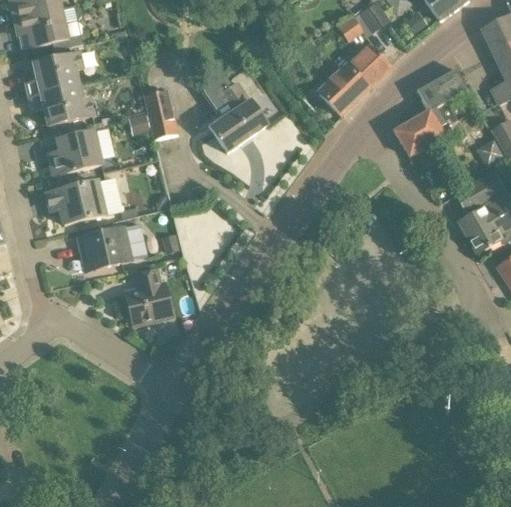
[(13,19),(59,8),(57,0),(19,0),(10,2),(13,19)]
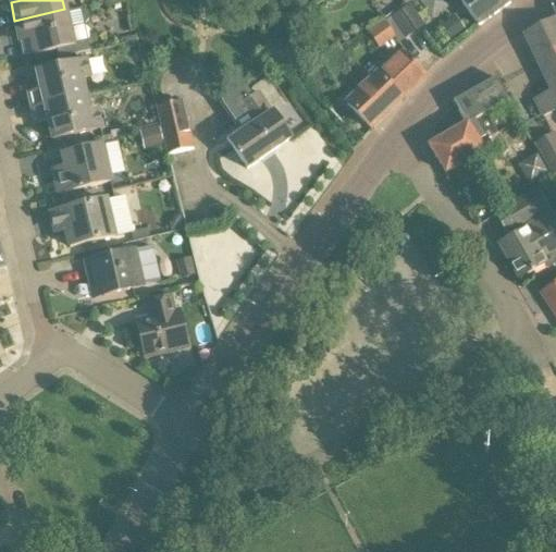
[(390,14),(405,35),(423,22),(408,0),(390,14)]
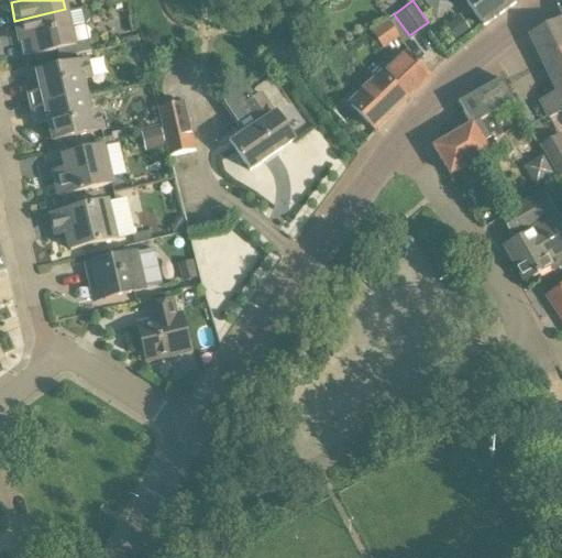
[(429,0),(438,12),(454,0),(429,0)]
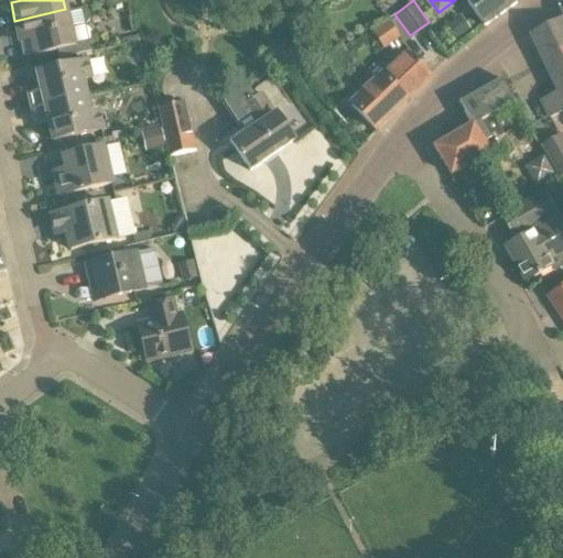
[(465,0),(483,23),(515,0),(516,0),(465,0)]
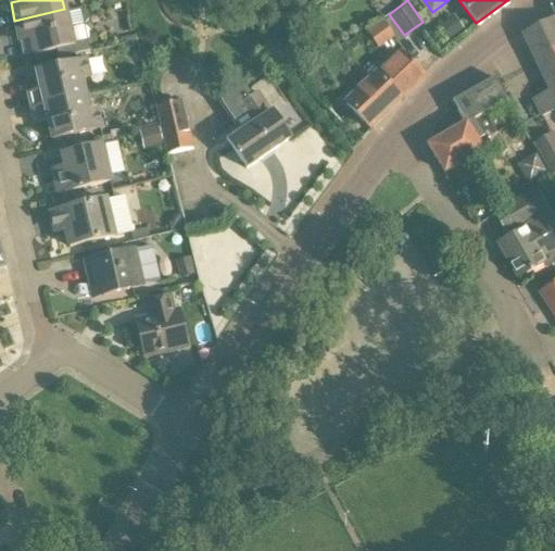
[(79,5),(64,9),(14,21),(19,38),(29,35),(34,51),(55,47),(58,54),(88,47),(83,22),(88,16),(86,10),(79,7),(79,5)]
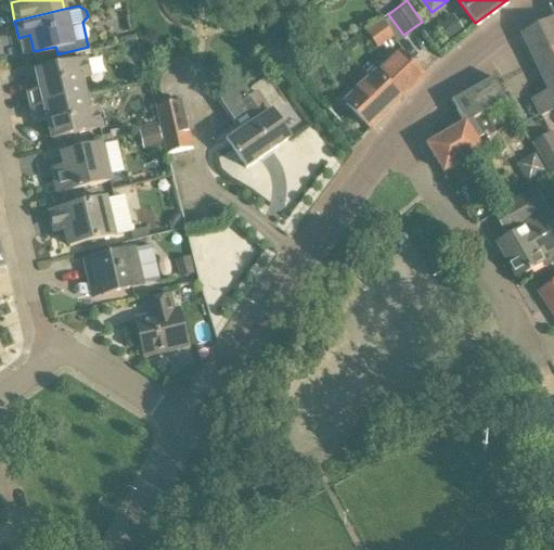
[(553,104),(553,22),(551,16),(520,33),(549,88),(533,96),(541,111),(553,104)]
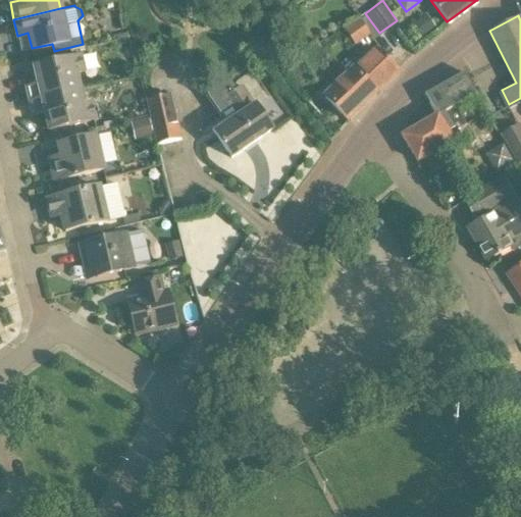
[(369,32),(358,16),(344,27),(345,29),(355,42),(368,33),(369,32)]
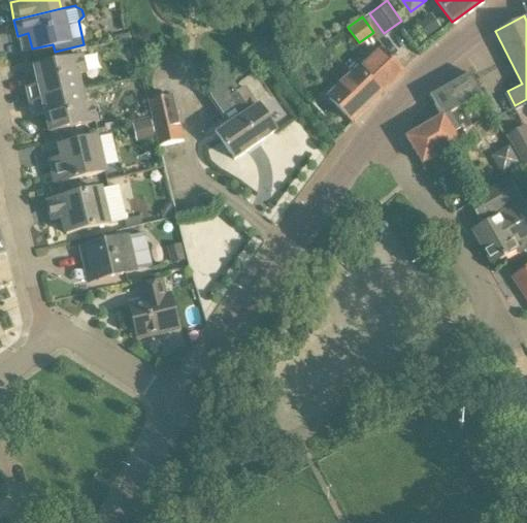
[(287,54),(296,47),(289,37),(280,43),(287,54)]
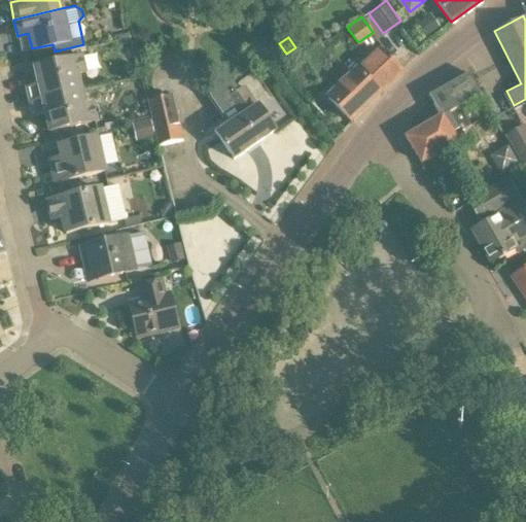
[(400,68),(379,44),(326,95),(350,119),(379,92),(377,91),(400,68)]
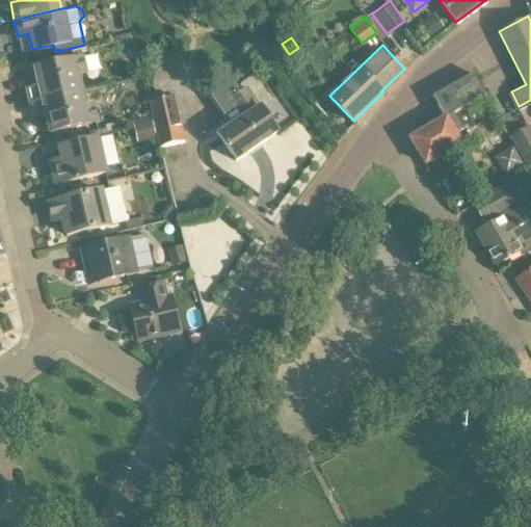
[(29,101),(81,88),(77,73),(85,71),(81,55),(33,67),(37,84),(25,87),(29,101)]
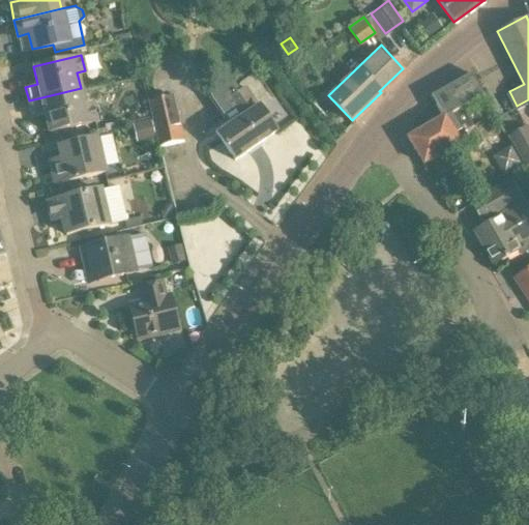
[(482,92),(470,70),(450,83),(463,105),(482,92)]
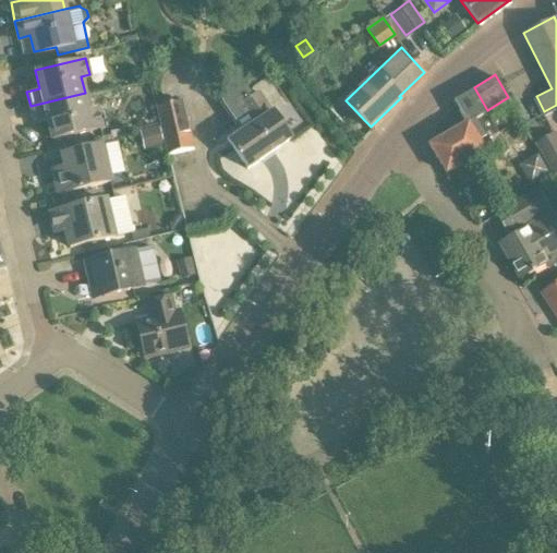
[(218,96),(239,127),(225,136),(245,166),(289,135),(271,109),(271,110),(256,88),(251,93),(242,80),(218,96)]
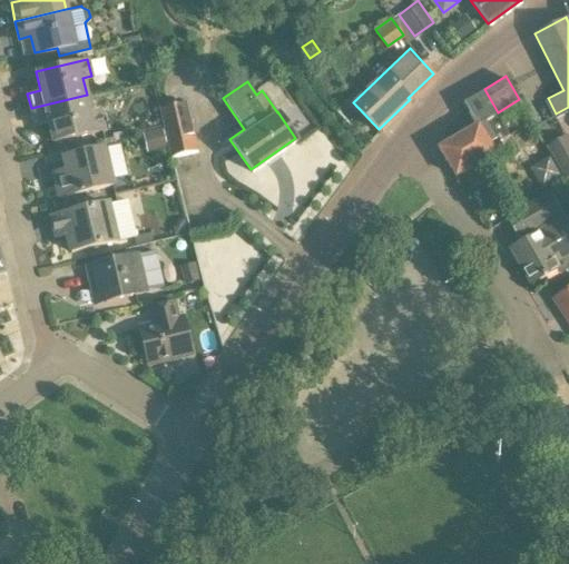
[(476,124),(491,151),(500,146),(497,139),(509,132),(497,112),(498,112),(484,89),(462,101),(476,124)]
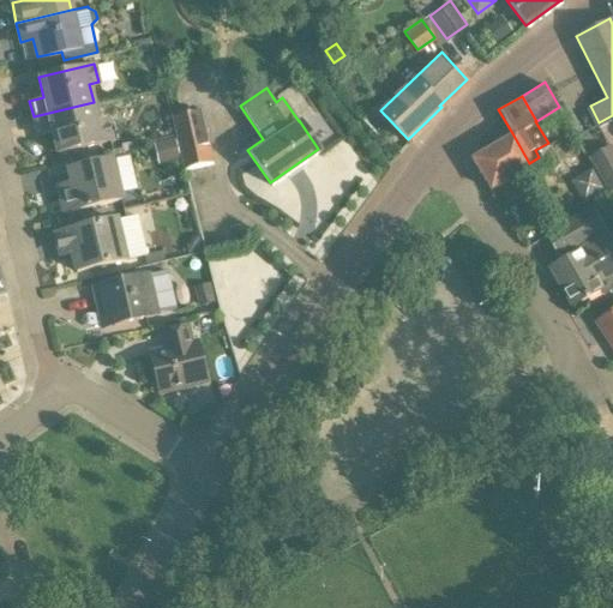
[(98,121),(94,102),(34,116),(37,133),(50,130),(56,151),(112,138),(107,119),(98,121)]
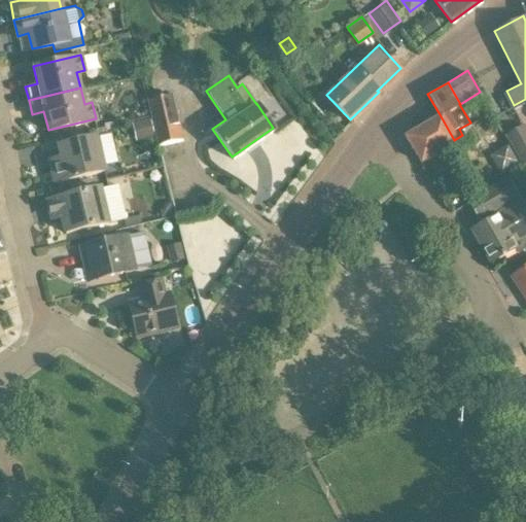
[(182,137),(172,93),(145,99),(156,143),(182,137)]
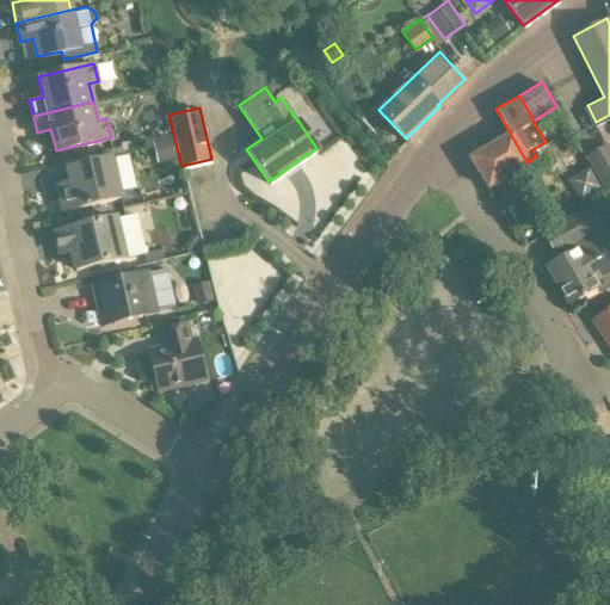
[(506,174),(527,162),(510,133),(490,144),(506,174)]
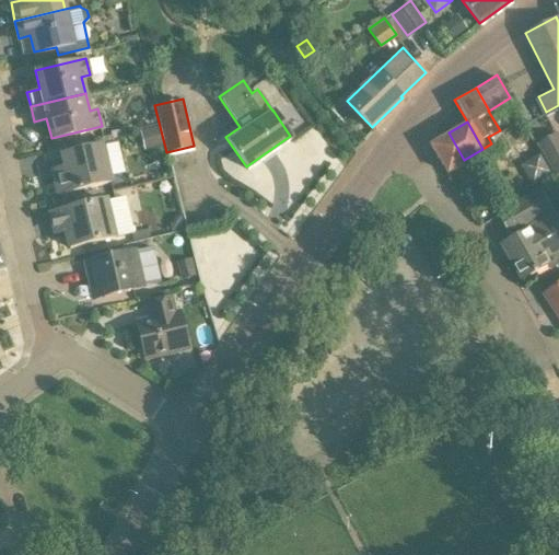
[(163,141),(159,123),(140,128),(144,146),(163,141)]
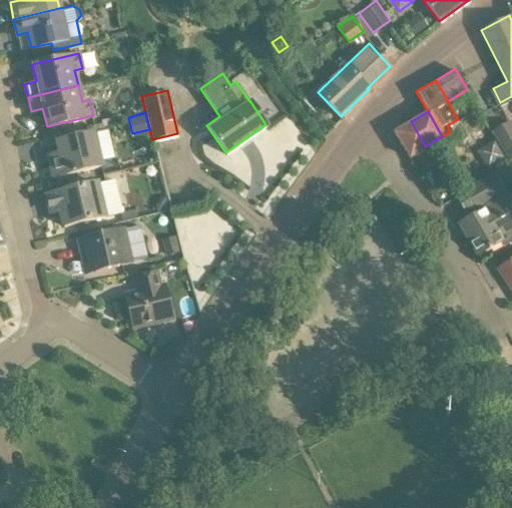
[(495,136),(505,155),(511,167),(511,121),(510,118),(491,129),(495,136)]
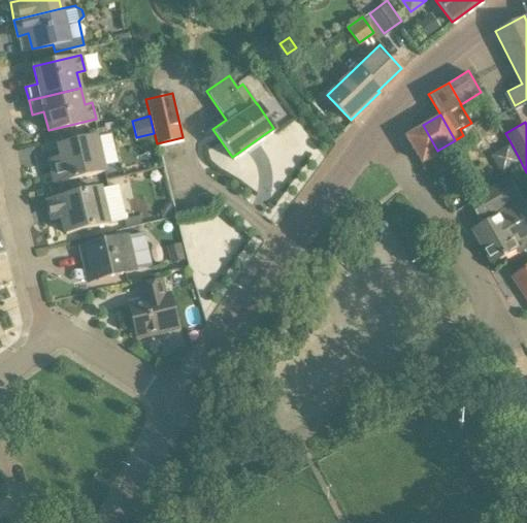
[(405,135),(422,161),(437,151),(423,125),(405,135)]
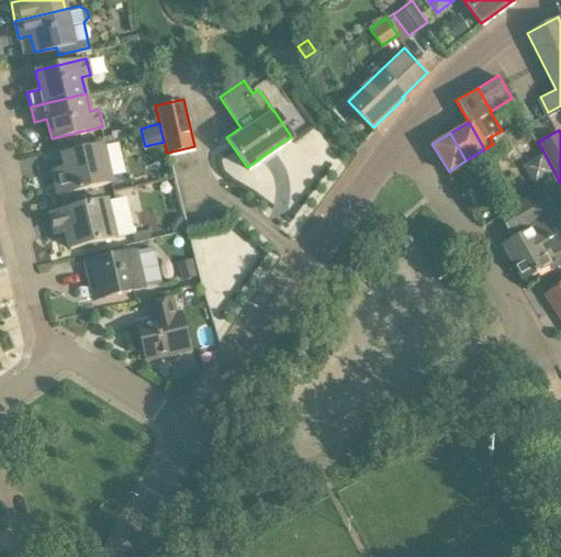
[(57,192),(111,180),(102,144),(62,154),(65,167),(52,170),(57,192)]
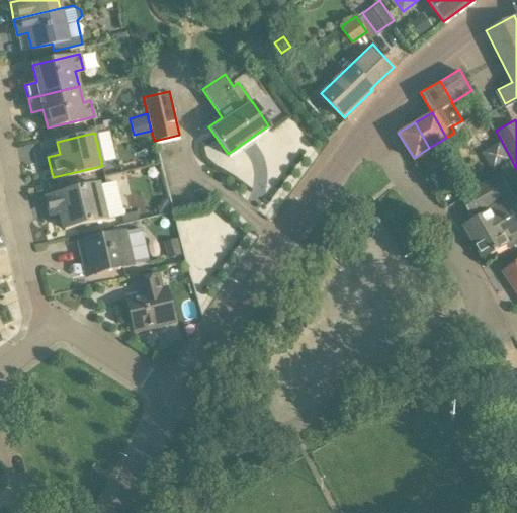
[(509,191),(499,174),(460,196),(470,214),(509,191)]
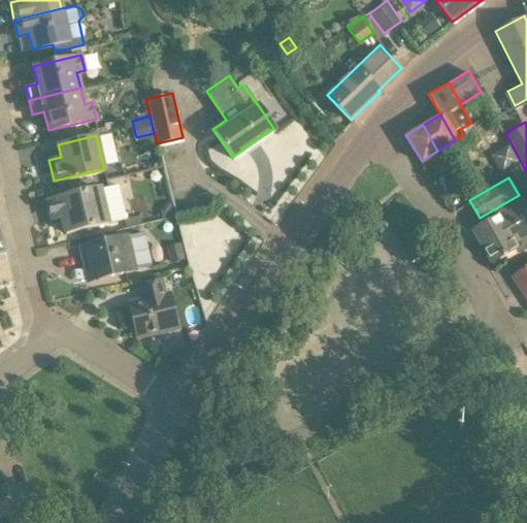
[(51,217),(61,215),(65,231),(107,222),(99,188),(46,199),(51,217)]
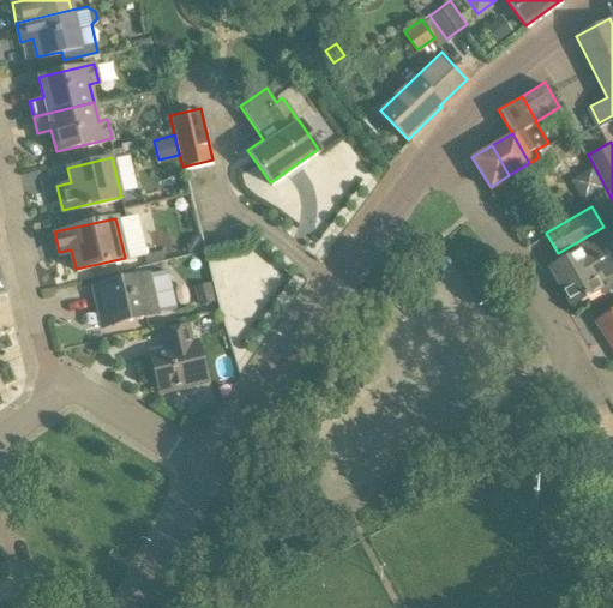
[(600,287),(602,290),(612,283),(612,276),(612,272),(612,271),(612,229),(612,228),(548,265),(571,304),(600,287)]
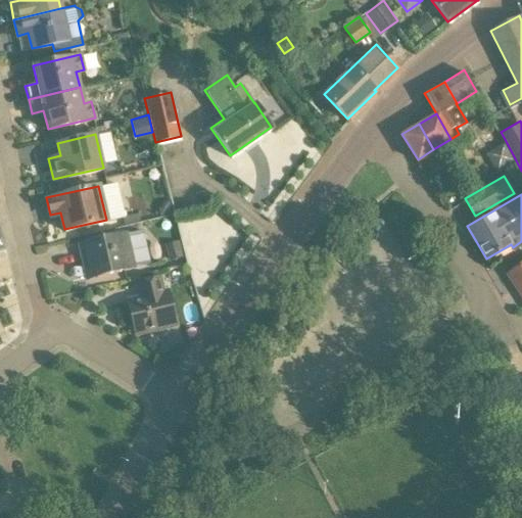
[(170,198),(160,200),(157,207),(158,215),(173,210),(170,198)]
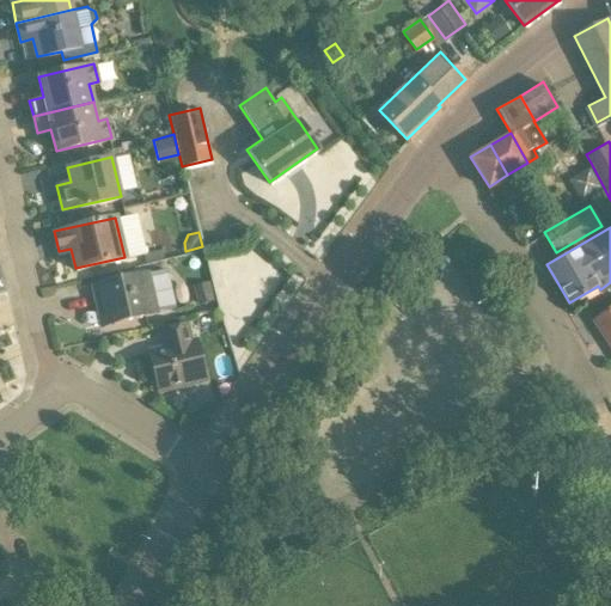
[(111,322),(172,307),(164,268),(91,285),(96,304),(107,301),(111,322)]
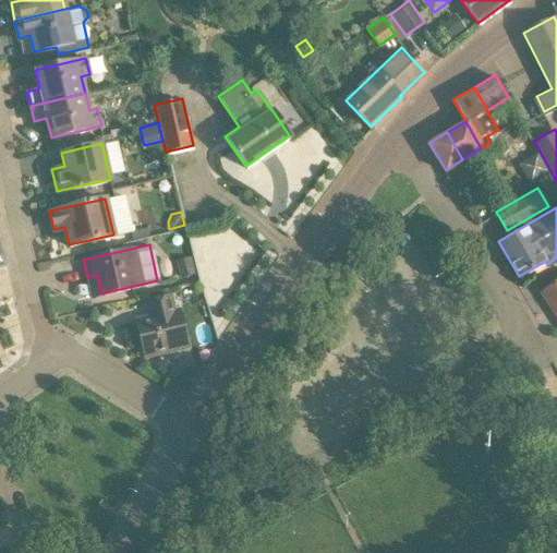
[(176,257),(180,275),(196,271),(192,253),(176,257)]
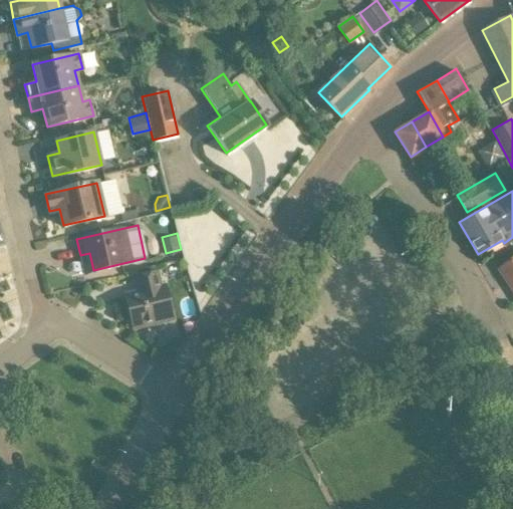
[(512,288),(512,256),(498,267),(512,288)]
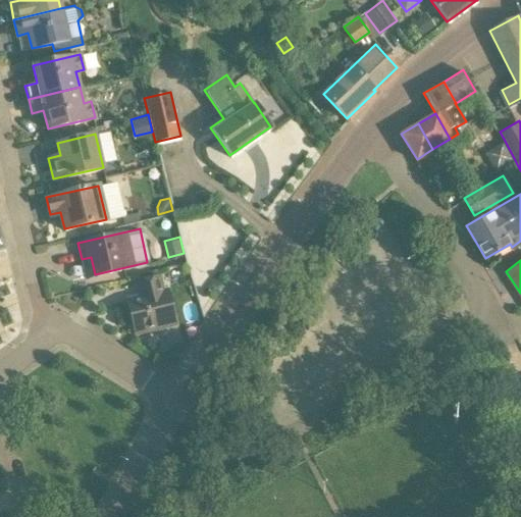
[(135,332),(174,322),(166,288),(162,289),(159,275),(137,281),(140,295),(126,298),(135,332)]
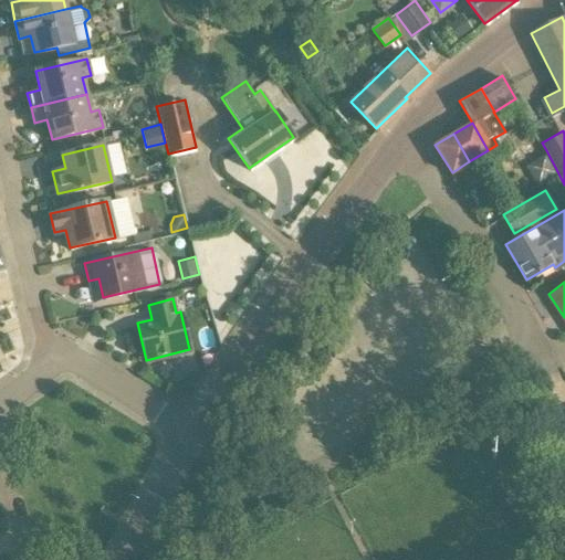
[(211,545),(217,535),(203,527),(198,537),(211,545)]
